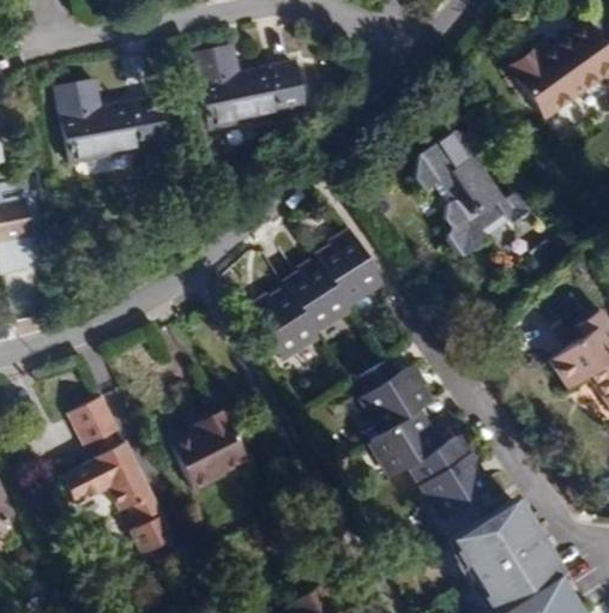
[(608,43),(591,20),(546,54),(538,44),(525,54),(511,65),(518,74),(516,76),(547,116),(608,72),(608,43)]
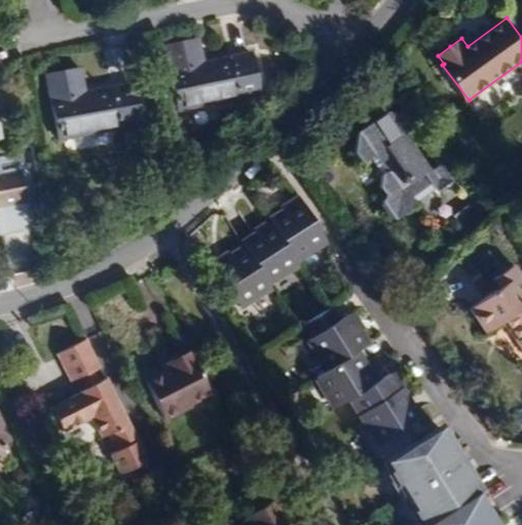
[(261,91),(252,50),(231,55),(206,61),(201,37),(166,45),(181,109),(261,91)]
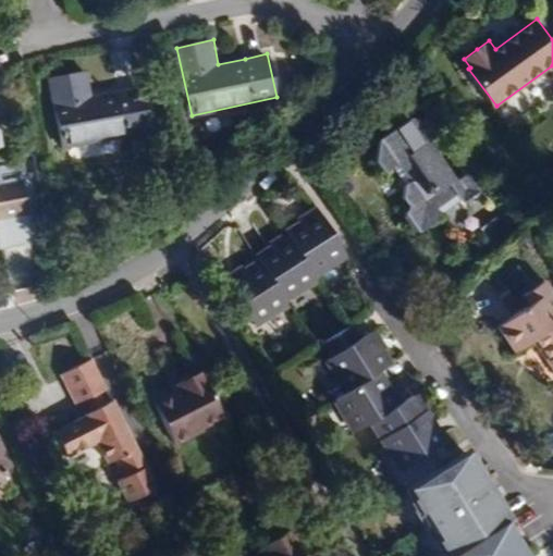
[(149,132),(142,87),(119,91),(93,96),(88,71),(51,77),(64,147),(149,132)]
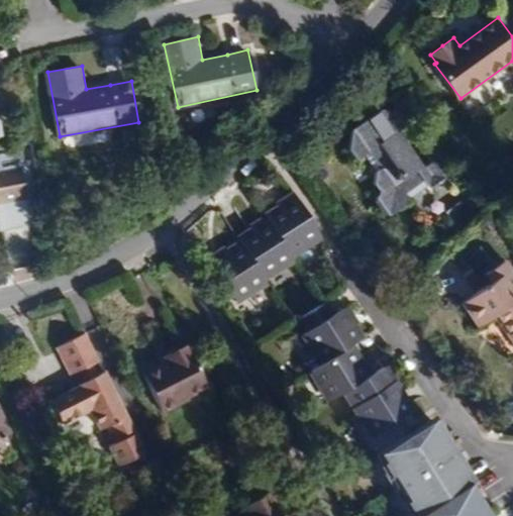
[(394,215),(448,177),(437,161),(425,163),(402,129),(411,123),(404,112),(384,108),(368,120),(355,129),(351,147),(361,160),(372,151),(384,169),(381,171),(378,184),(383,190),(380,196),(394,215)]
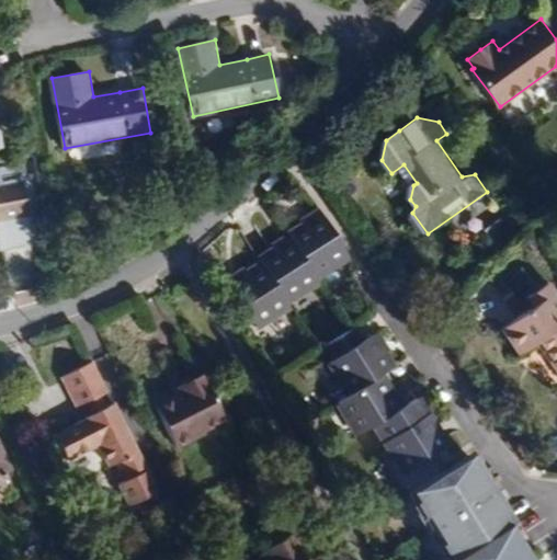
[(0,189),(0,226),(33,220),(26,184),(0,189)]
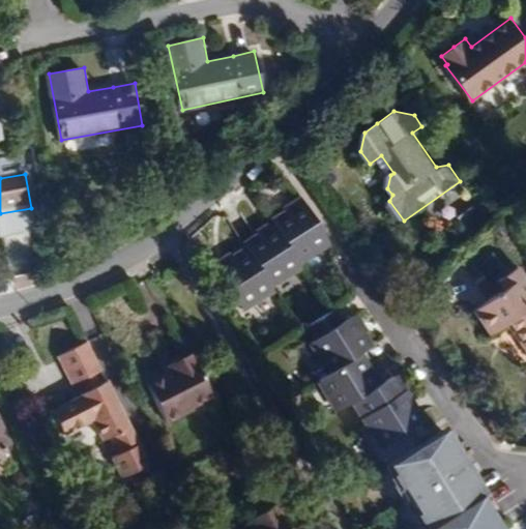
[(299,212),(310,206),(307,201),(296,208),(299,212)]
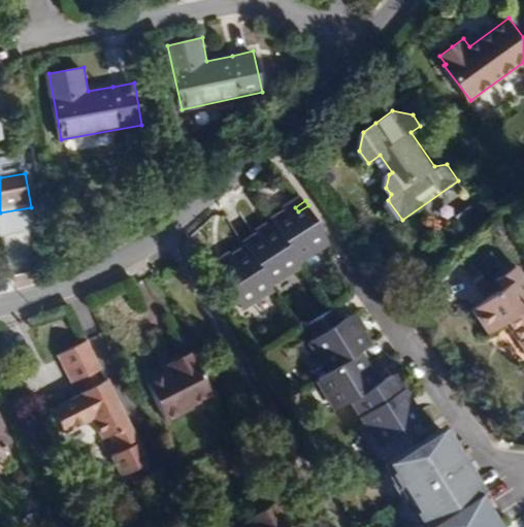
[(281,229),(301,260),(331,240),(308,205),(298,211),(295,207),(284,215),(275,220),(279,225),(281,229)]
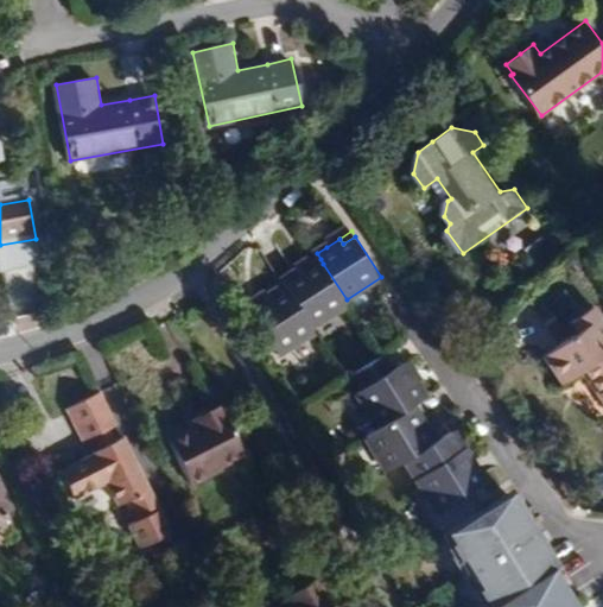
[(11,280),(33,282),(35,247),(12,246),(11,280)]
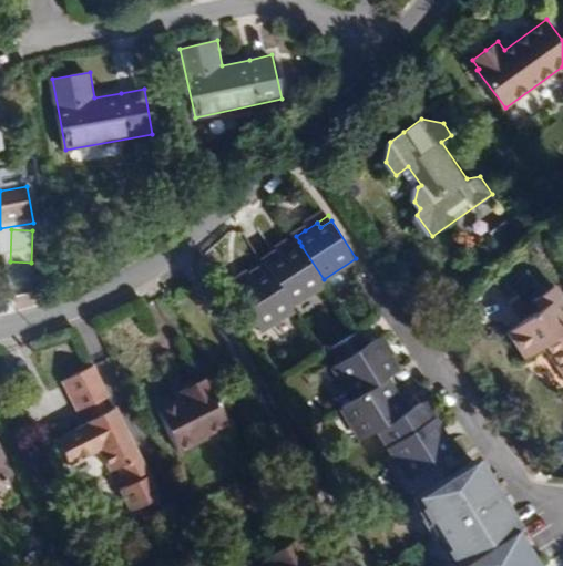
[(299,242),(287,248),(290,253),(302,246),(299,242)]
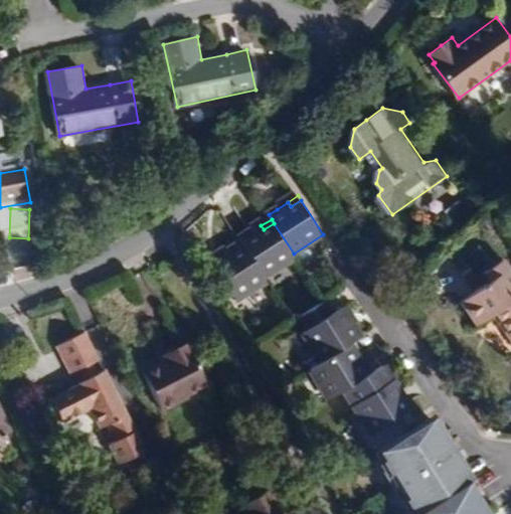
[(243,240),(267,276),(296,258),(294,253),(274,223),(264,229),(261,225),(254,229),(241,237),(243,240)]
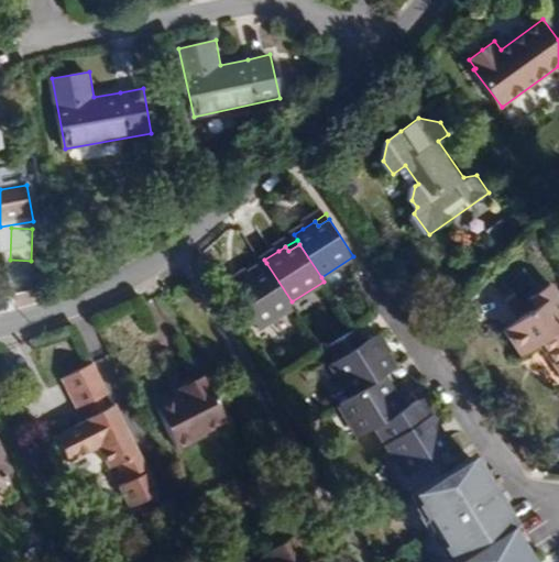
[(237,289),(262,327),(295,306),(292,301),(266,263),(253,272),(245,277),(248,282),(237,289)]
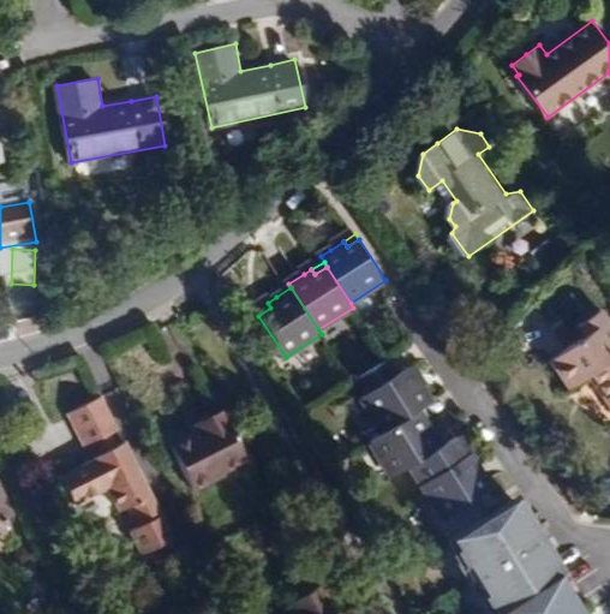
[(255,311),(258,316),(270,308),(268,303),(255,311)]
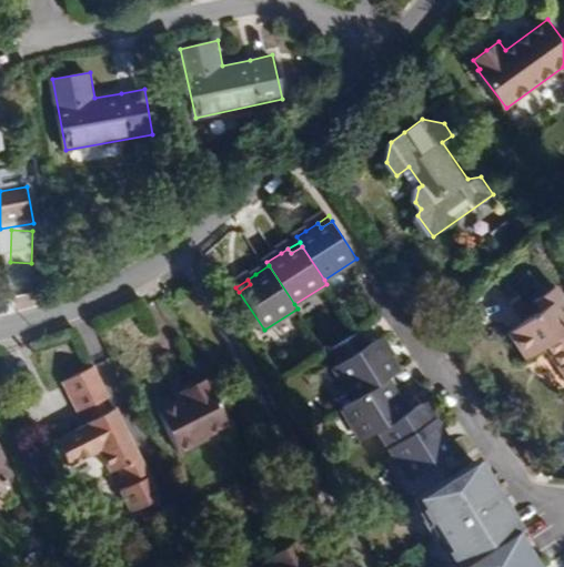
[(563,294),(557,285),(536,301),(543,310),(512,332),(531,358),(549,345),(563,366),(563,294)]
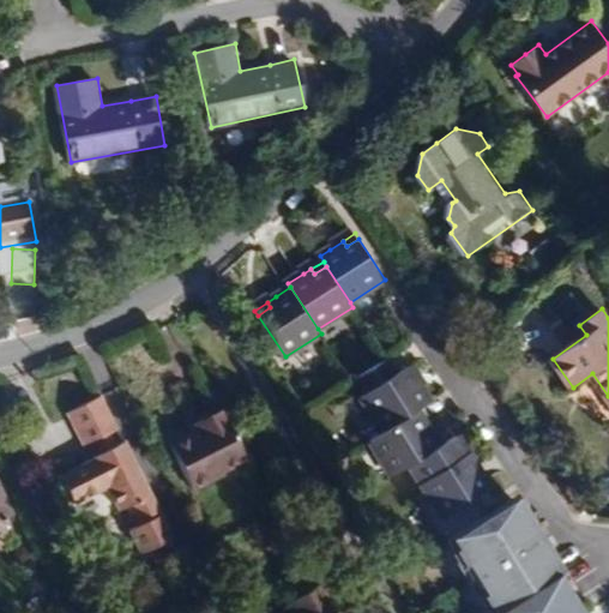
[(405,368),(397,373),(389,359),(362,376),(372,391),(365,395),(386,431),(420,410),(433,402),(423,385),(418,378),(412,380),(405,368)]
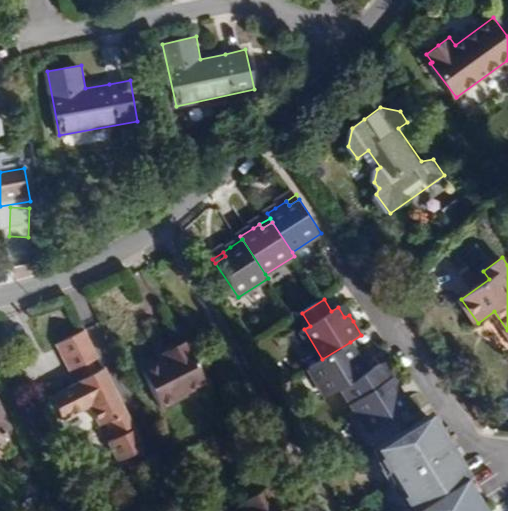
[(342,304),(338,307),(344,317),(349,315),(342,304)]
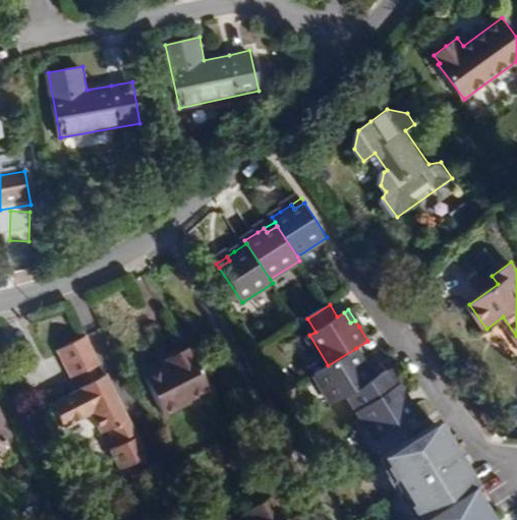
[(83,337),(63,347),(78,377),(83,372),(98,365),(103,362),(89,334),(83,337)]
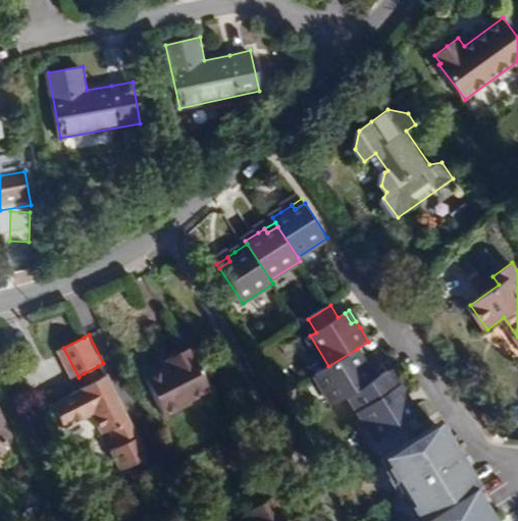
[(190,347),(169,358),(173,363),(163,368),(147,377),(166,415),(193,401),(192,399),(212,388),(190,347)]
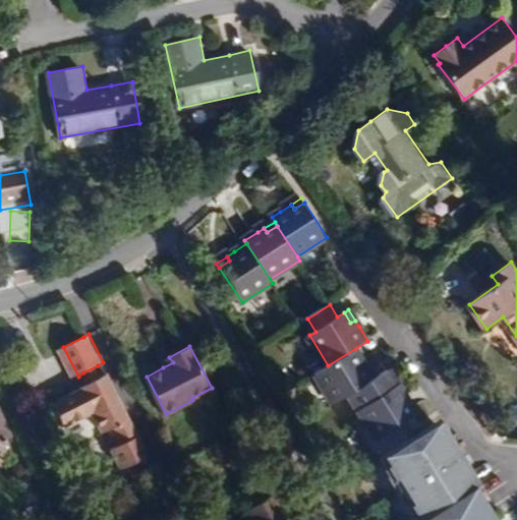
[(365,362),(356,348),(328,365),(317,372),(336,403),(350,394),(371,381),(364,370),(368,368),(365,362)]
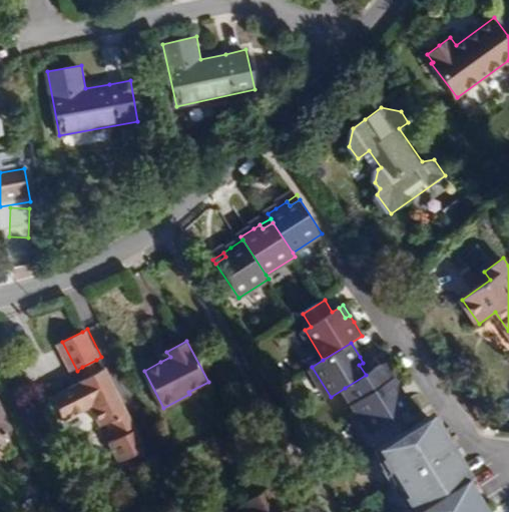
[(397,383),(384,363),(370,372),(366,375),(345,388),(372,432),(408,410),(395,390),(399,387),(397,383)]
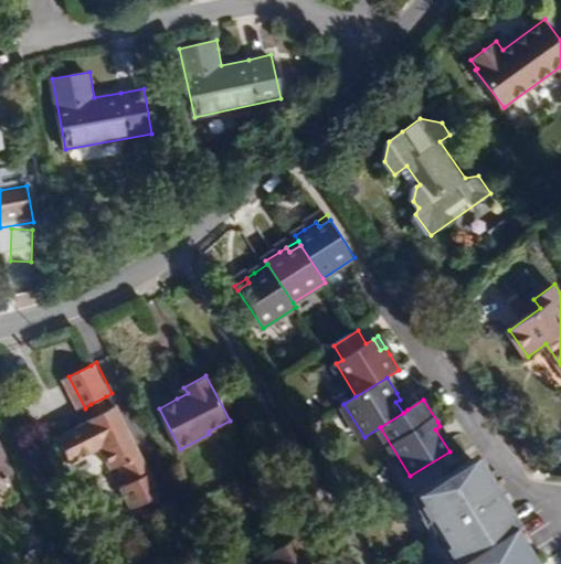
[(408,410),(400,400),(395,402),(403,413),(408,410)]
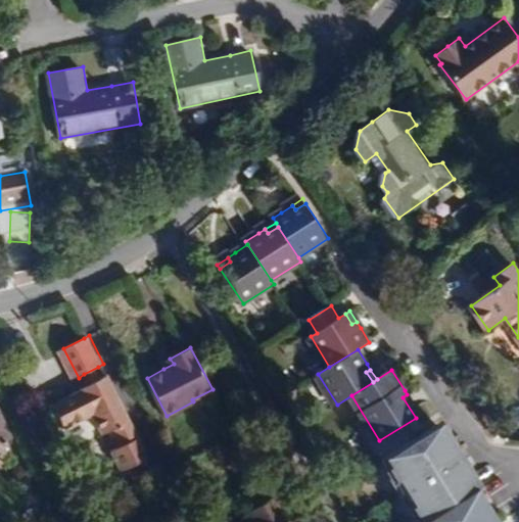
[(68,397),(54,405),(65,427),(95,413),(105,434),(111,431),(120,448),(115,451),(125,471),(150,458),(140,439),(131,422),(108,376),(104,378),(98,380),(90,385),(88,386),(83,388),(84,390),(68,397)]
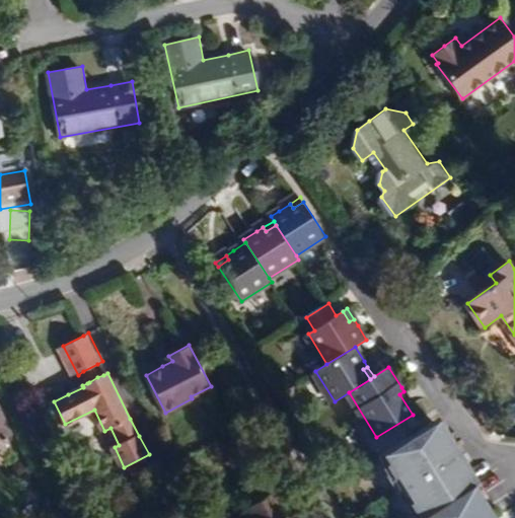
[(417,412),(403,391),(399,394),(413,415),(417,412)]
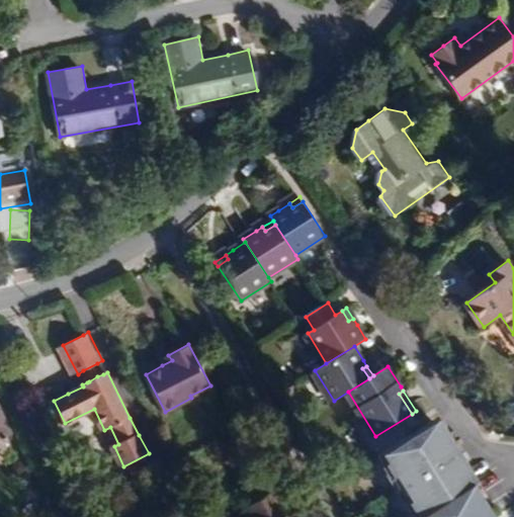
[(1,407),(0,405),(0,451),(9,448),(4,437),(13,434),(1,407)]
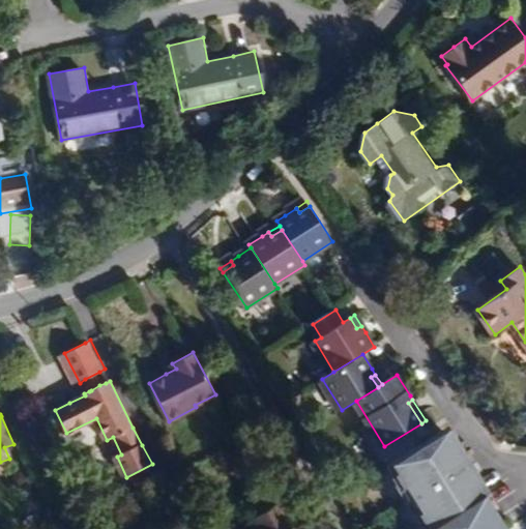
[(445,429),(389,465),(430,528),(481,497),(488,493),(468,462),(445,429)]
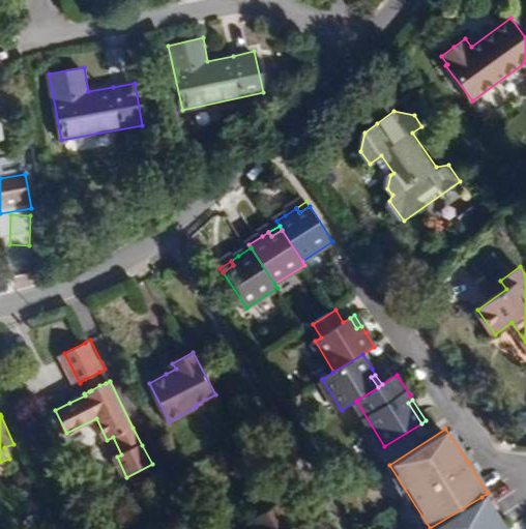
[(502,528),(481,497),(430,528),(429,528),(502,528)]
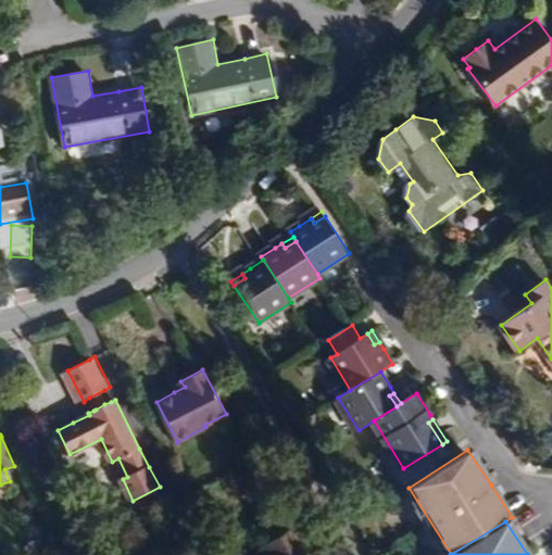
[(305,554),(291,529),(266,543),(271,550),(262,554),(305,554)]
